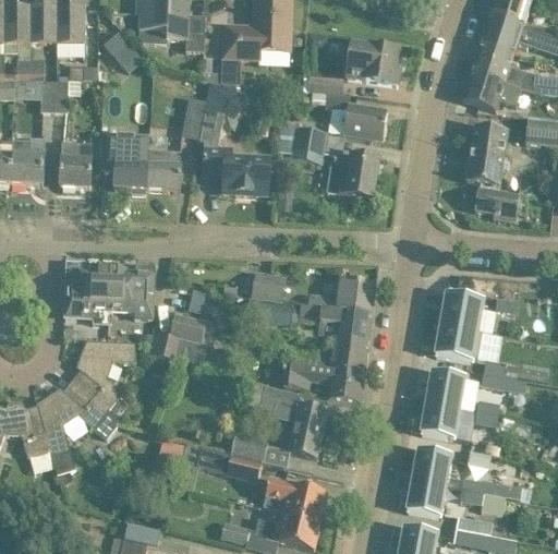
[(3,0),(3,44),(31,44),(29,5),(17,5),(17,0),(3,0)]
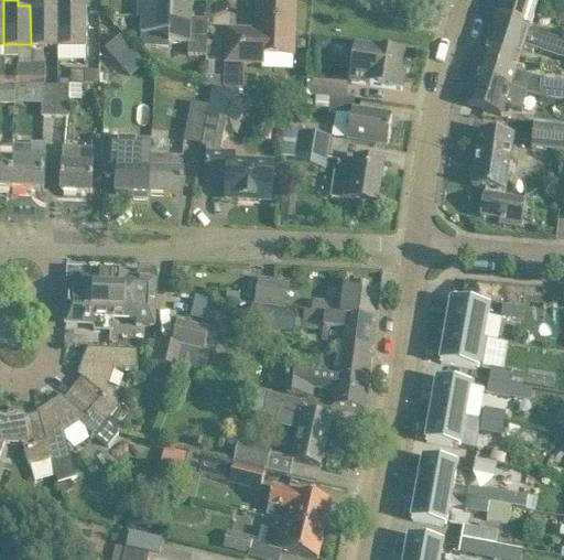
[(43,6),(30,6),(31,44),(57,44),(56,0),(43,0),(43,6)]
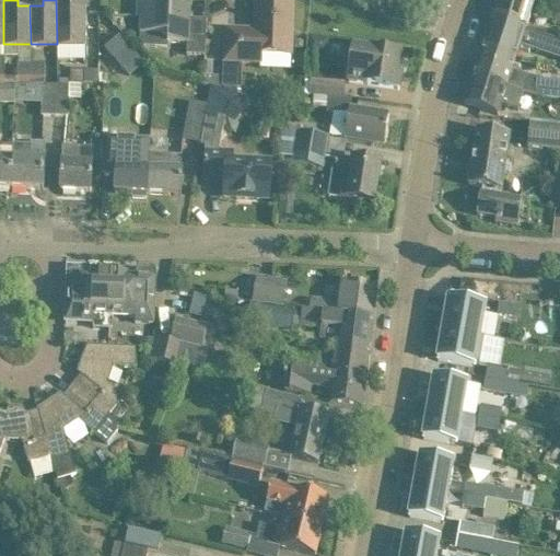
[(56,0),(57,44),(83,44),(83,6),(70,6),(70,0),(56,0)]
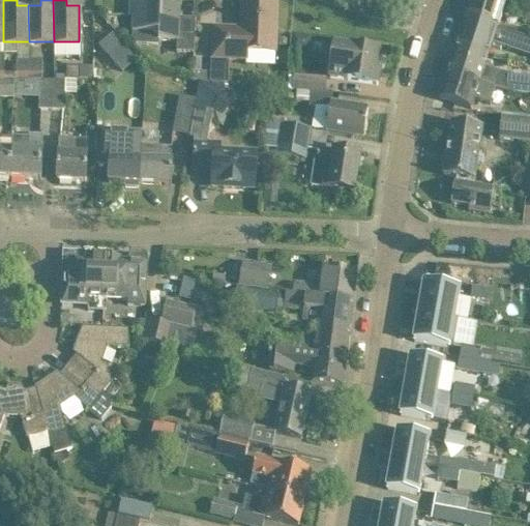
[(128,0),(128,15),(133,15),(131,29),(157,31),(157,38),(176,39),(176,50),(194,51),(194,38),(195,18),(195,17),(178,16),(179,3),(160,2),(160,0),(128,0)]
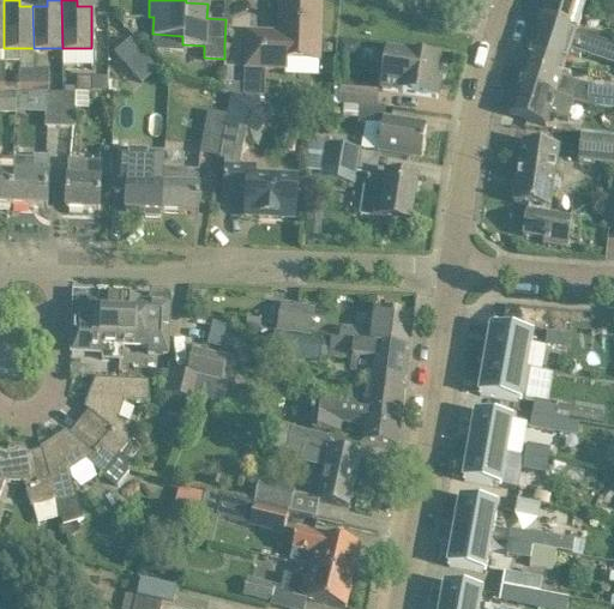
[(545,0),(540,16),(576,28),(585,0),(545,0)]
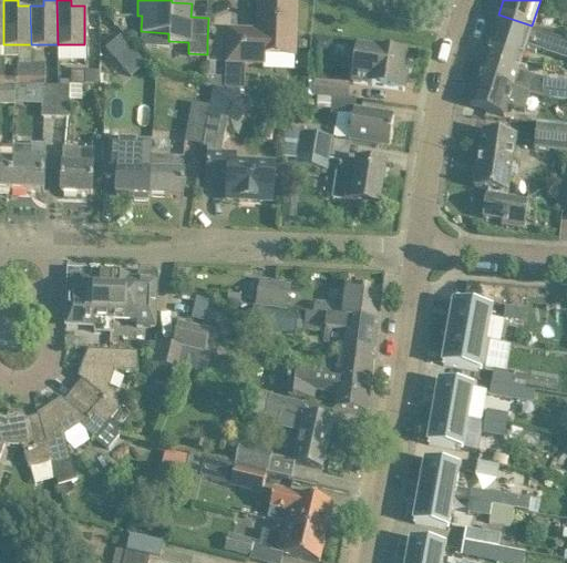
[(228,28),(227,49),(227,60),(227,73),(216,73),(216,58),(208,58),(208,83),(225,84),(225,85),(245,86),(245,60),(265,61),(264,67),(294,68),(296,2),(258,1),(257,29),(228,28)]
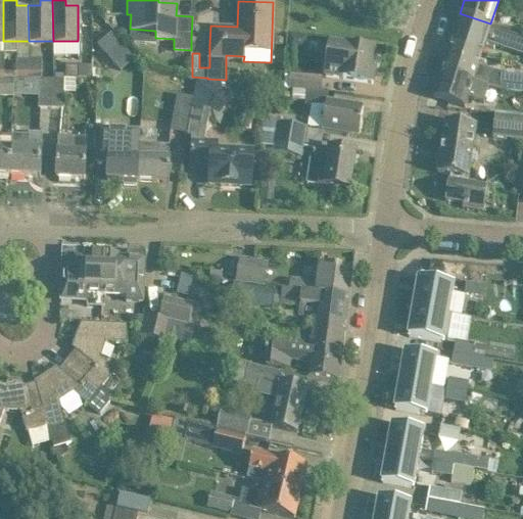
[(460,13),(450,41),(481,51),(485,40),(522,51),(522,35),(490,25),(490,24),(460,13)]
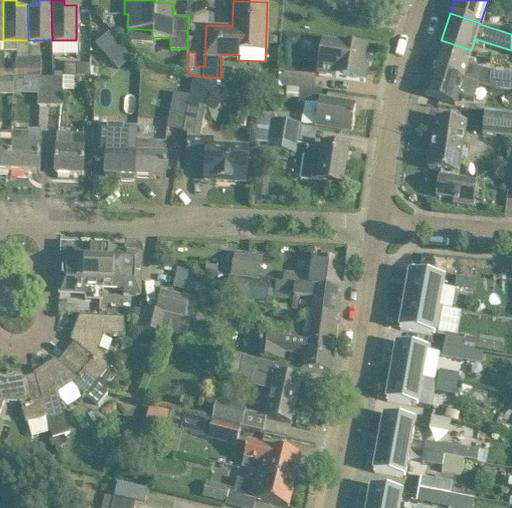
[(107,30),(94,42),(116,67),(130,55),(107,30)]
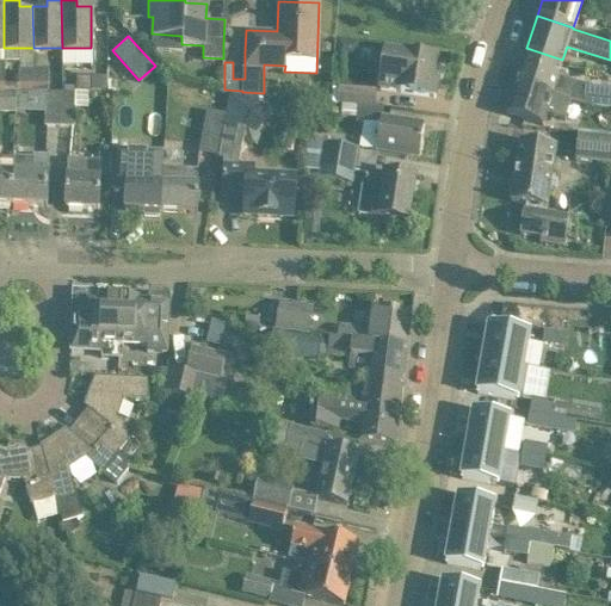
[(337,37),(335,53),(356,55),(358,39),(337,37)]
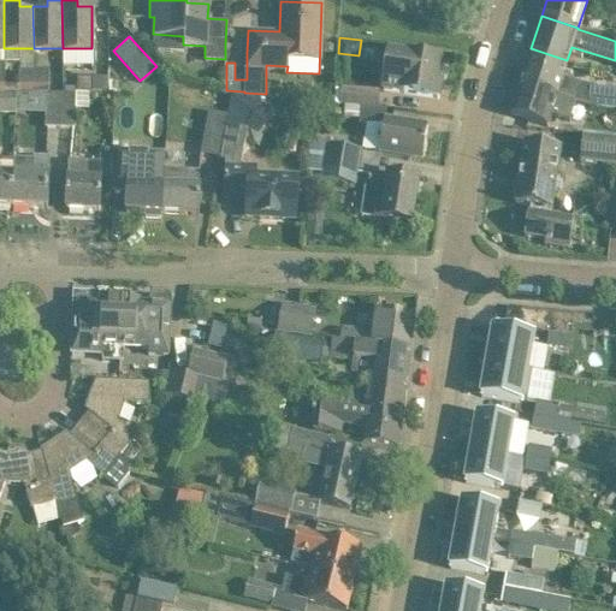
[(383,85),(414,90),(438,95),(440,78),(434,77),(437,58),(412,54),(413,46),(390,42),(383,85)]
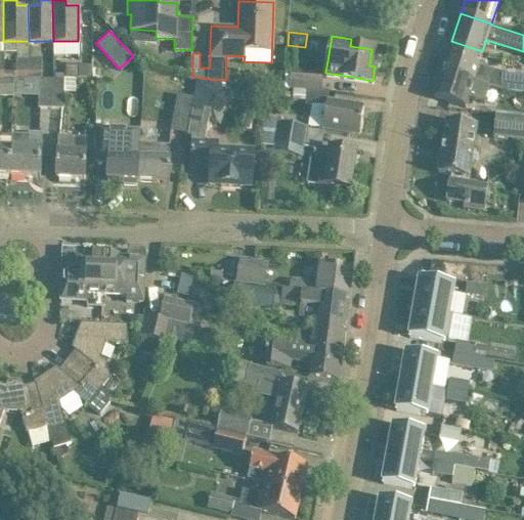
[(523,74),(508,73),(479,62),(482,51),(451,41),(442,70),(473,80),(489,84),(501,88),(523,89),(523,74)]
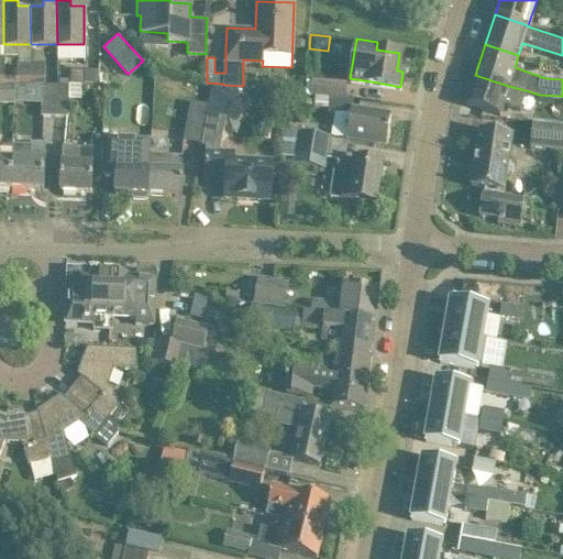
[(31,53),(31,62),(31,75),(44,75),(44,62),(43,53),(31,53)]
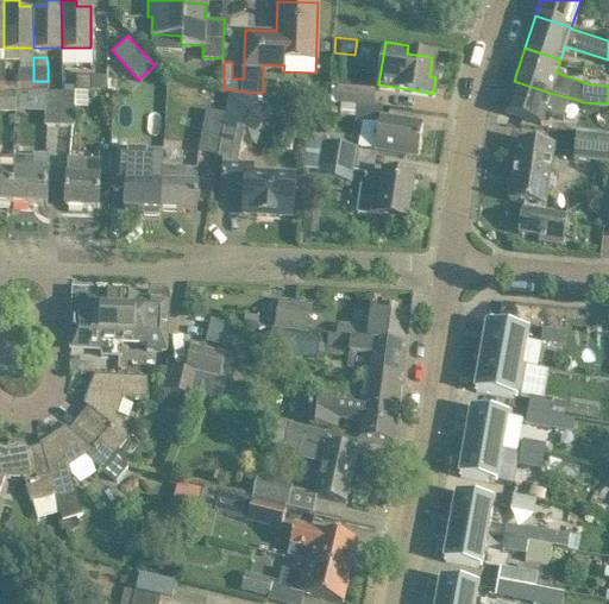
[(18,81),(33,81),(33,67),(18,67),(18,81)]
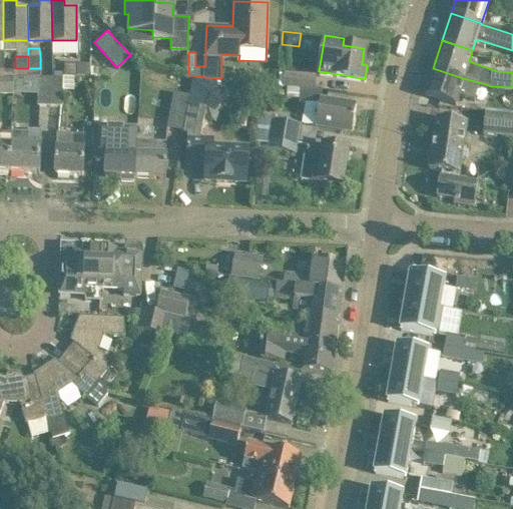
[(63,61),(64,75),(78,75),(77,61),(63,61)]
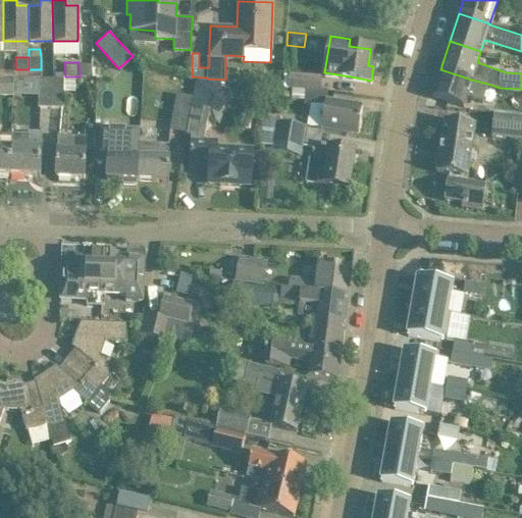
[(471,80),(440,69),(431,96),(463,106),(467,94),(483,100),(487,84),(471,80)]
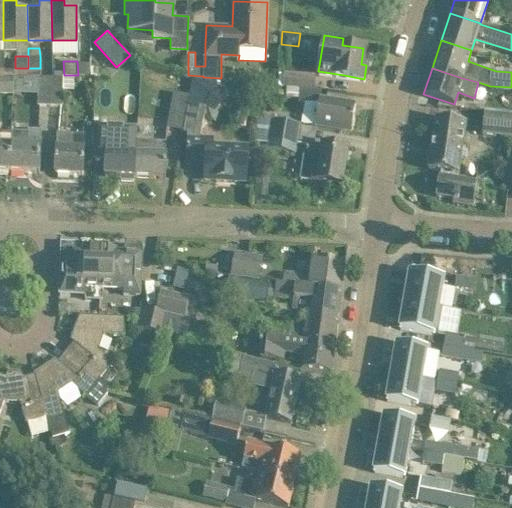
[(278,84),(284,84),(314,86),(315,71),(284,69),(284,71),(279,70),(278,84)]
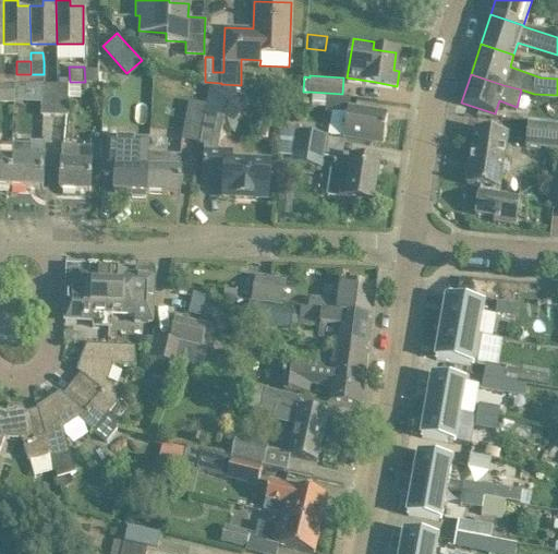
[(41,112),(52,112),(53,82),(43,81),(41,112)]
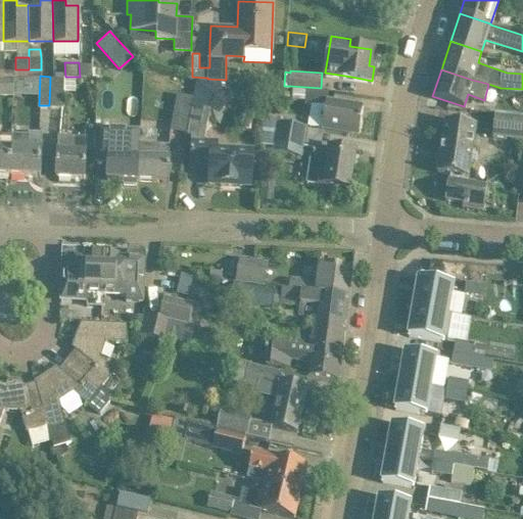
[(50,77),(49,105),(63,106),(64,77),(50,77)]
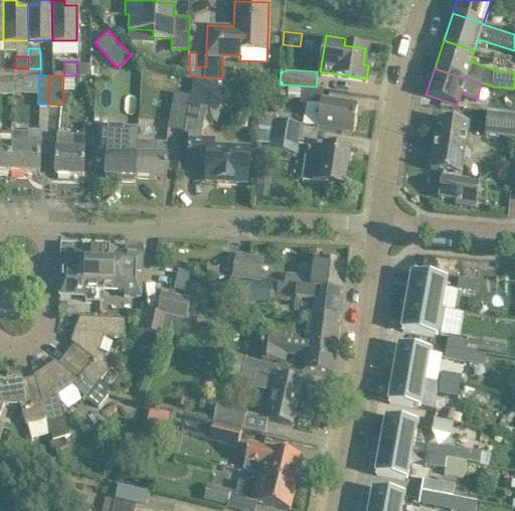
[(0,76),(0,91),(11,93),(12,78),(0,76)]
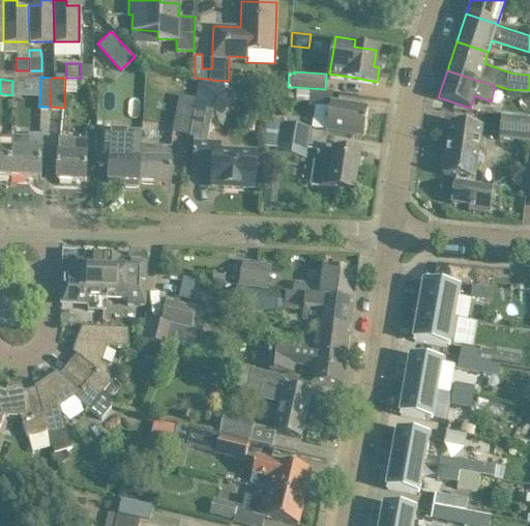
[(173,129),(190,133),(197,100),(199,90),(200,82),(187,80),(184,93),(180,93),(173,129)]
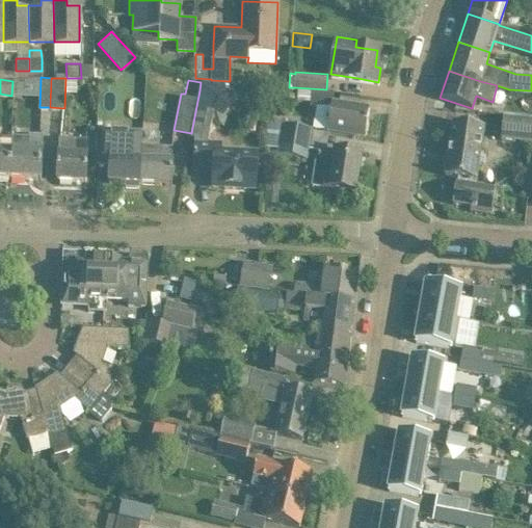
[(201,82),(200,90),(212,101),(222,89),(212,81),(202,80),(201,82)]
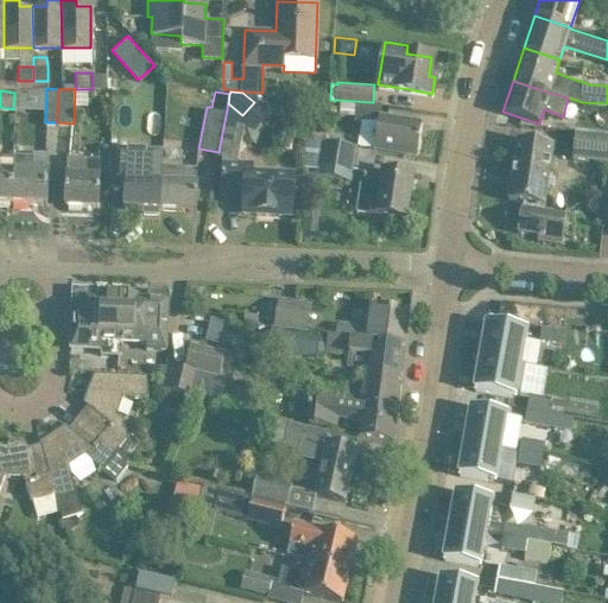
[(308,100),(305,132),(329,133),(331,102),(308,100)]
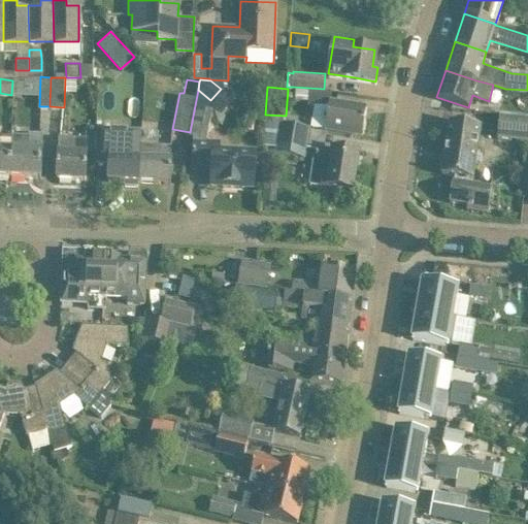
[(324,89),(293,87),(293,90),(296,90),(295,98),(309,99),(308,102),(315,102),(310,125),(361,133),(366,105),(331,99),(332,89),(324,89)]
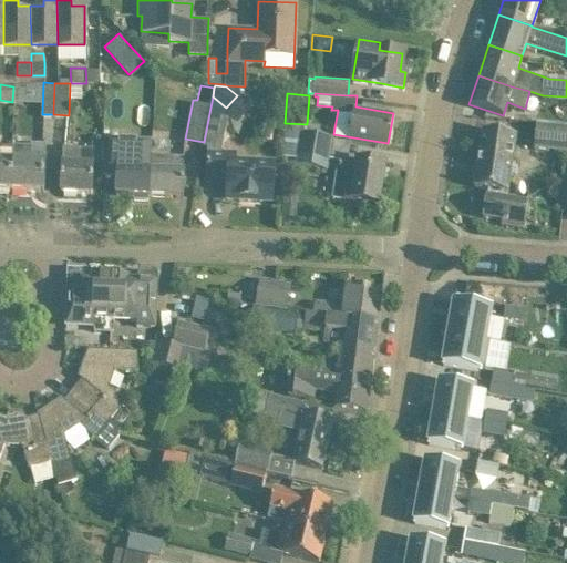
[(210,108),(204,142),(204,144),(223,147),(228,115),(219,114),(220,110),(210,108)]
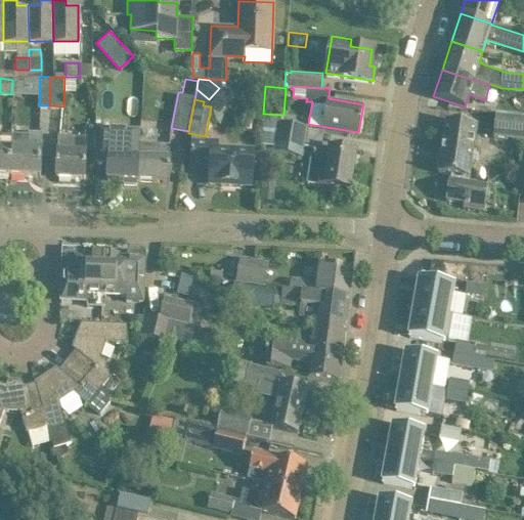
[(492,135),(523,138),(523,132),(523,114),(496,111),(495,115),(494,114),(492,135)]
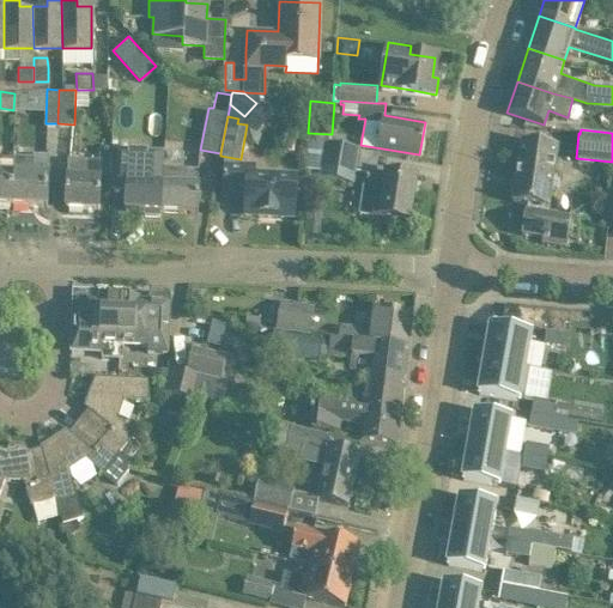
[(546,212),(547,205),(548,205),(552,182),(557,145),(545,143),(521,139),(513,200),(527,202),(526,208),(525,208),(521,232),(542,236),(541,241),(544,241),(544,237),(558,239),(558,243),(565,244),(570,216),(546,212)]
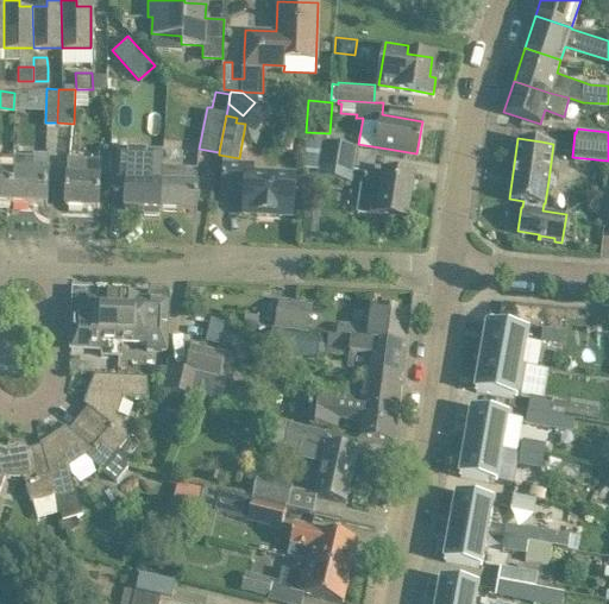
[(322,140),(319,140),(308,139),(305,165),(319,168),(318,175),(351,181),(357,145),(324,139),(322,140)]
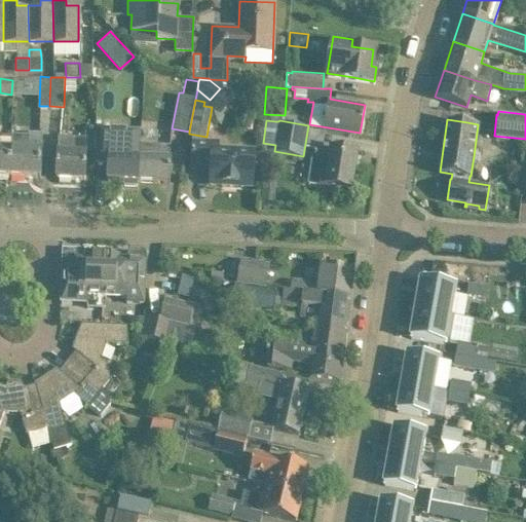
[(137,180),(138,180),(139,143),(139,142),(140,128),(96,126),(94,161),(108,161),(107,178),(123,179),(123,183),(136,184),(137,180)]
